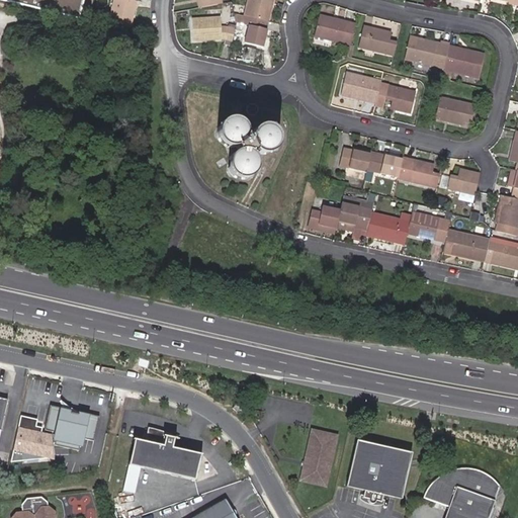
[(7,0),(80,18),(83,0),(7,0)]
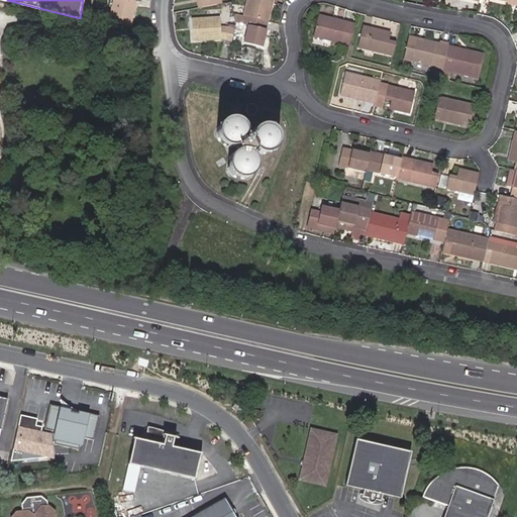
[(129,31),(137,2),(141,3),(141,0),(113,0),(109,16),(112,17),(110,27),(129,31)]
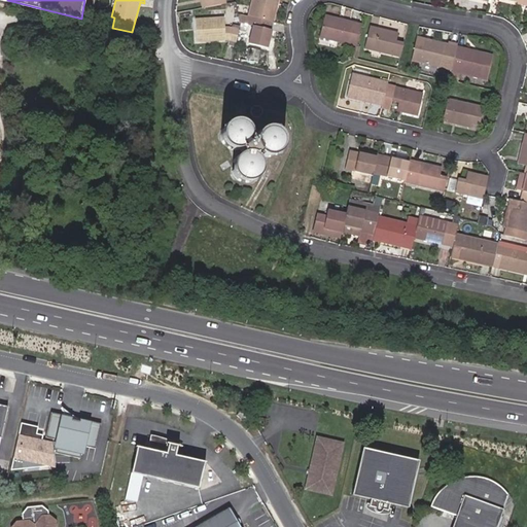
[(226,4),(225,0),(201,0),(203,8),(226,4)]
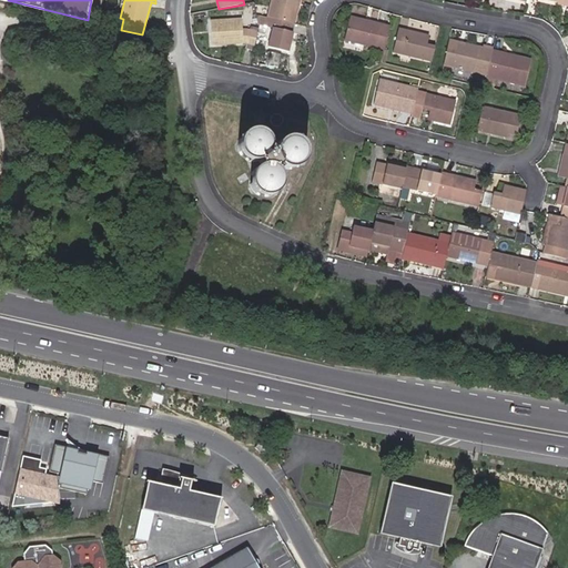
[(297,0),(270,0),(266,18),(293,23),(296,8),(295,8),(297,0)]
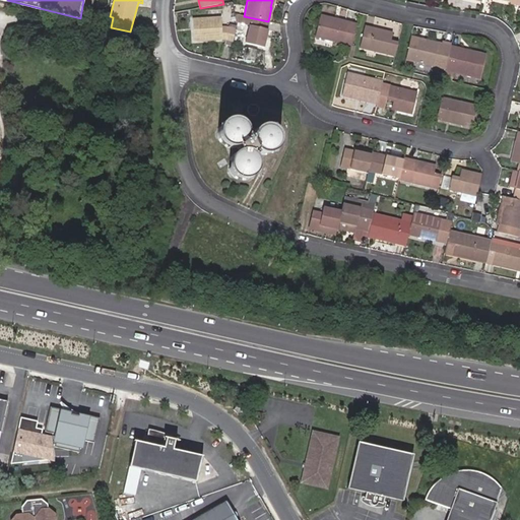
[(264,49),(268,30),(266,29),(268,21),(244,16),(234,13),(236,23),(249,26),(245,44),(264,49)]
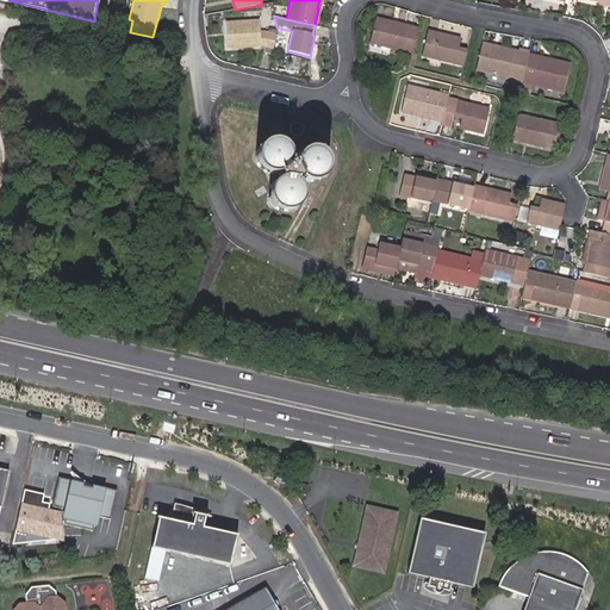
[(412,53),(418,29),(392,23),(393,22),(375,17),(369,43),(412,54),(412,53)]
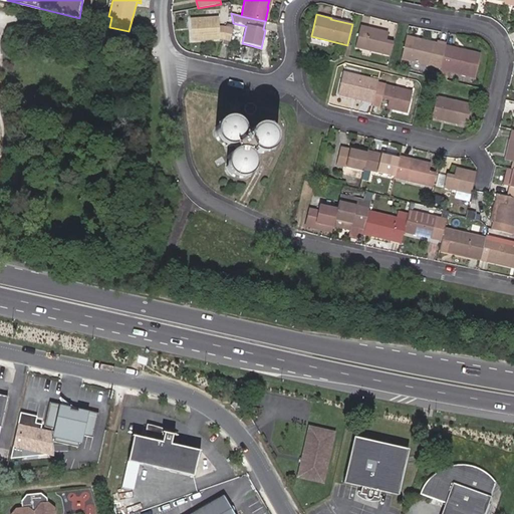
[(230,42),(233,25),(226,24),(225,27),(225,26),(219,27),(218,17),(190,18),(191,41),(223,40),(230,42)]
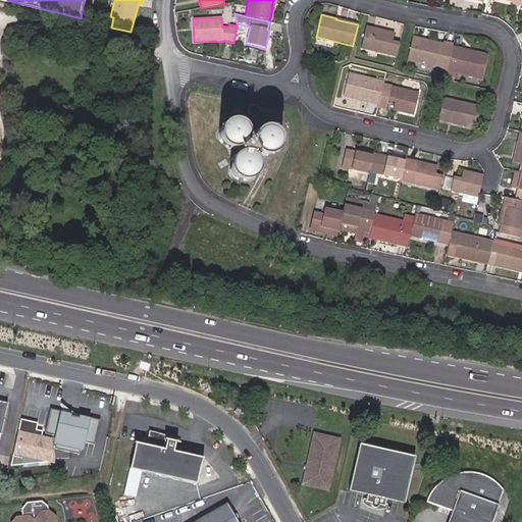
[(396,57),(400,43),(392,41),(394,33),(374,28),(373,31),(365,29),(360,49),(396,57)]
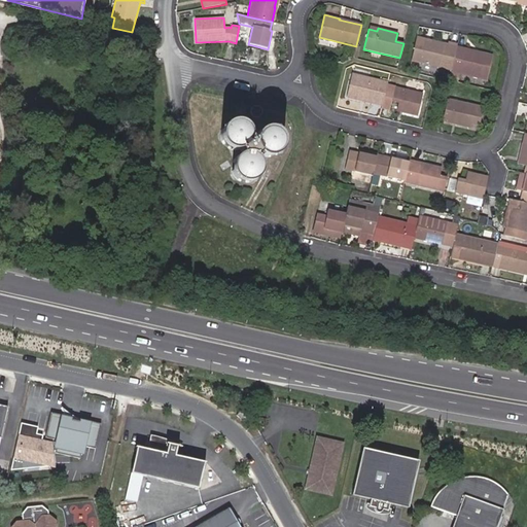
[(456,49),(457,47),(416,38),(411,61),(429,65),(428,72),(443,75),(444,69),(451,70),(456,49)]
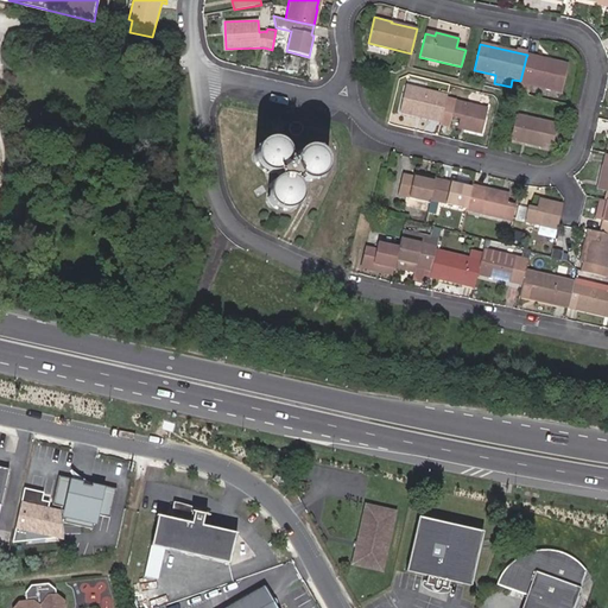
[(562,92),(568,65),(550,62),(550,63),(537,61),(537,58),(526,57),(520,81),(520,82),(562,92)]
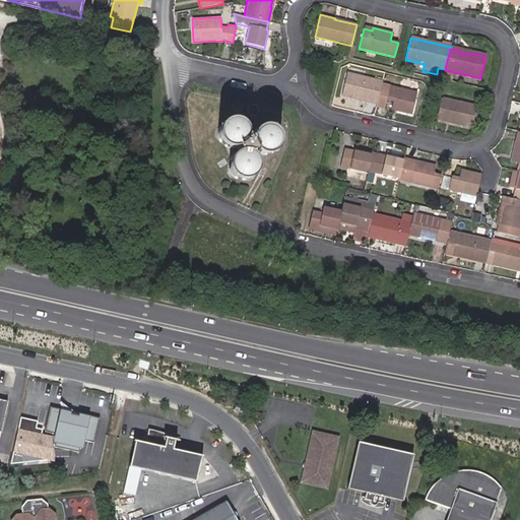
[(452,81),(454,75),(445,72),(444,73),(443,79),(452,81)]
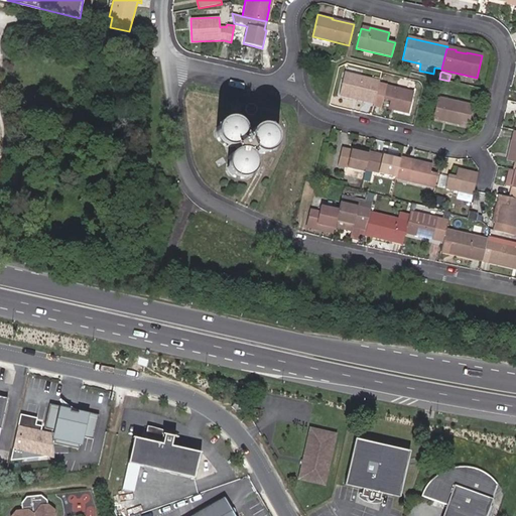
[(378,84),(379,81),(378,81),(344,73),(339,95),(354,99),(355,97),(367,99),(368,97),(375,98),(378,84)]
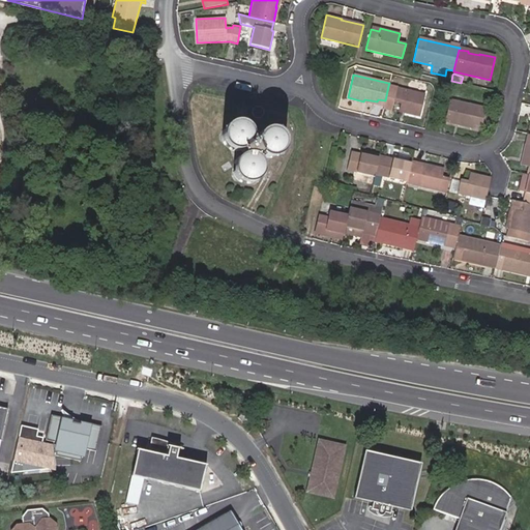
[(419,118),(425,94),(388,86),(385,100),(384,106),(383,109),(391,111),(393,102),(400,105),(405,106),(403,114),(419,118)]
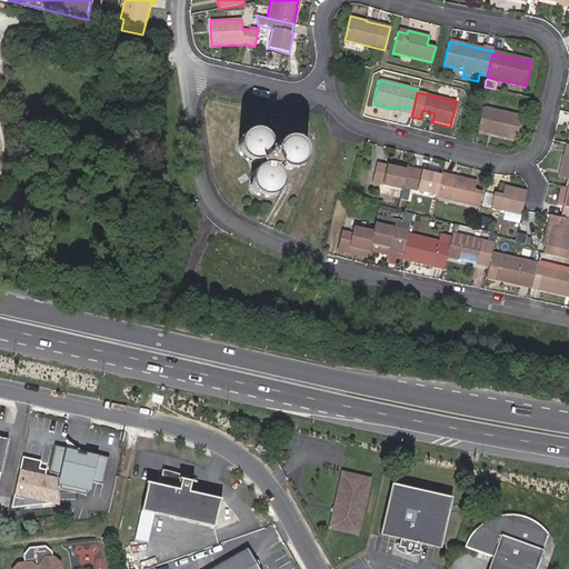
[(517,137),(521,116),(482,107),(477,130),(491,133),(491,135),(508,139),(509,136),(517,137)]
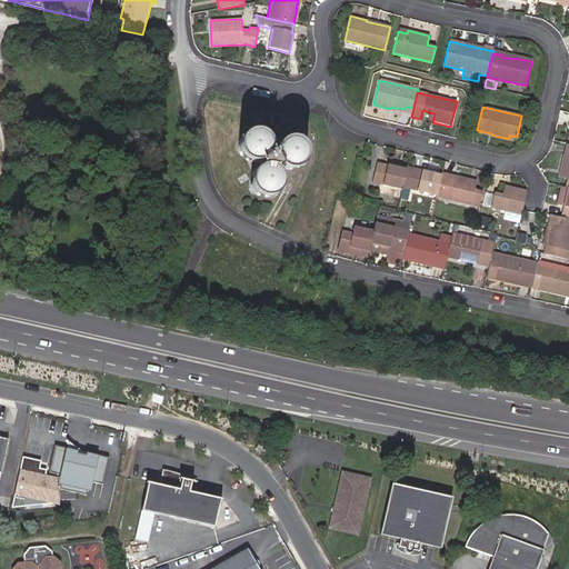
[(302,165),(303,162),(306,159),(306,156),(307,152),(306,150),(305,147),(303,143),(301,141),(299,140),(296,138),(292,137),(290,137),(287,138),(283,138),(281,140),(279,142),(277,145),(275,148),(275,151),(269,149),(270,146),(269,143),(268,140),(267,138),(265,135),(262,132),(260,131),(257,131),(253,130),(250,131),(248,131),(245,133),(242,135),(240,138),(239,140),(238,143),(238,147),(238,149),(239,152),(241,156),(242,158),(245,160),(248,161),(251,162),(253,162),(257,162),(259,161),(260,166),(258,167),(256,168),(253,170),(251,172),(250,176),(249,179),(249,182),(249,185),(250,188),(252,191),(253,193),(259,197),(262,198),(266,198),(269,197),(271,196),(275,195),(277,192),(279,190),(280,187),(281,185),(281,181),(281,178),(280,175),(278,172),(276,170),(279,166),(281,167),(285,168),(288,169),(290,169),(293,169),(297,168),(299,167),(302,165)]
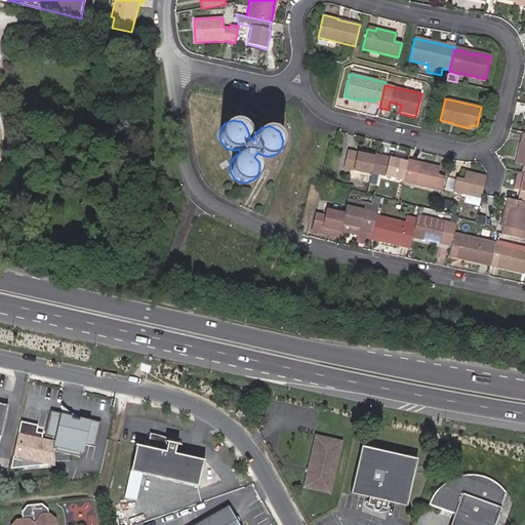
[(524,173),(524,133),(522,132),(516,158),(524,160),(524,165),(522,173),(524,173)]
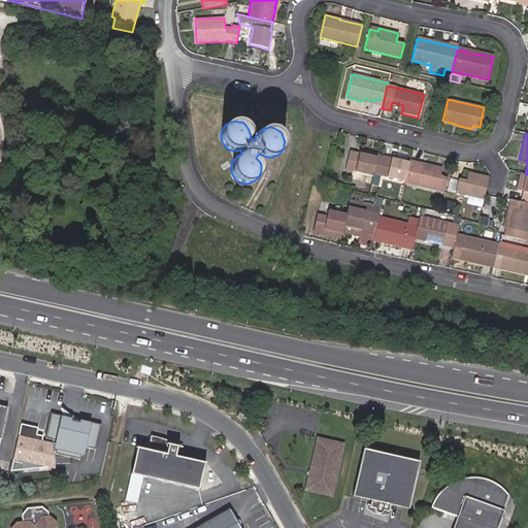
[(373,174),(377,157),(360,153),(359,153),(350,151),(344,170),(372,176),(373,174)]
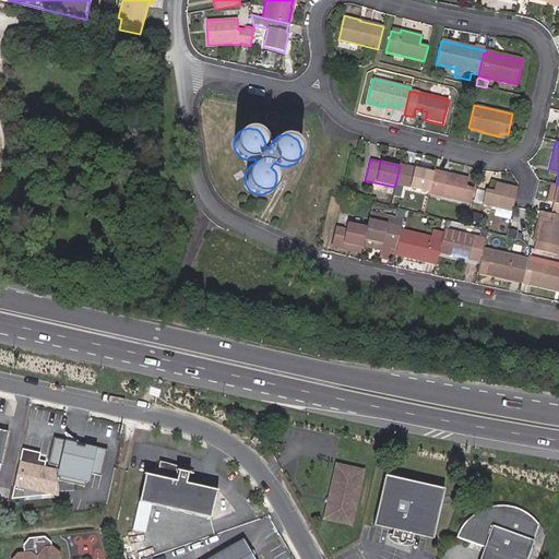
[(428,192),(433,171),(400,164),(400,166),(395,185),(428,192)]
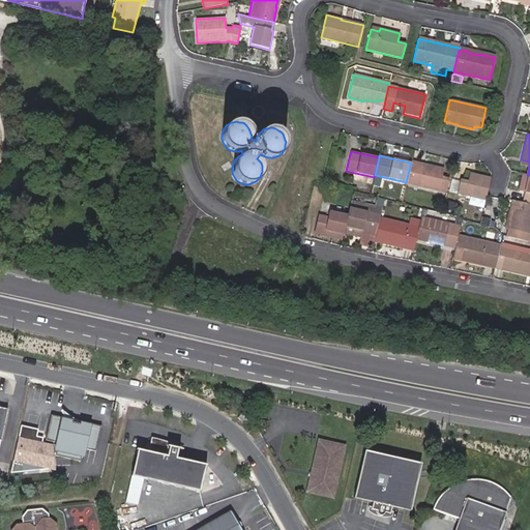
[(449,178),(442,177),(437,176),(439,167),(411,160),(411,163),(406,182),(406,184),(445,194),(449,178)]
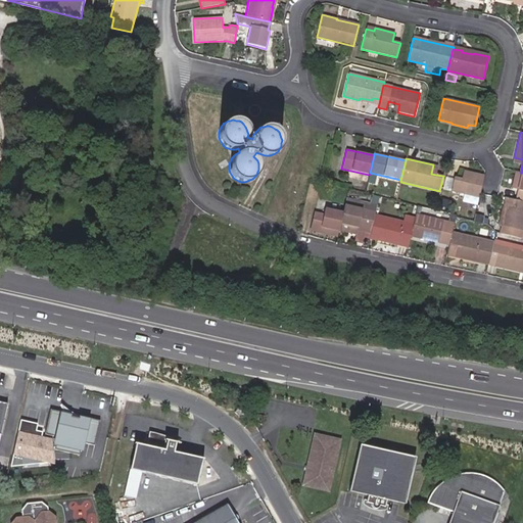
[(479,198),(484,175),(468,172),(466,180),(461,179),(454,177),(450,191),(479,198)]
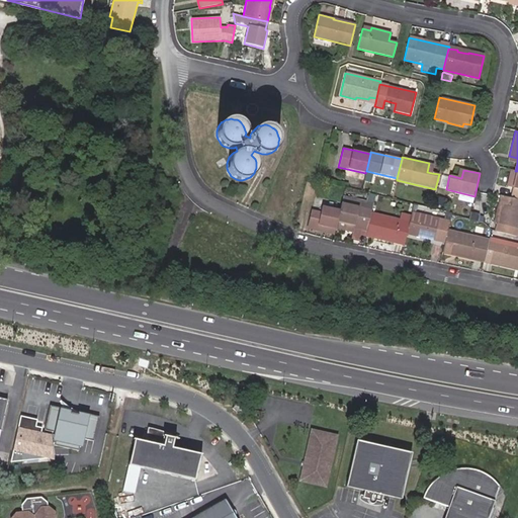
[(513,188),(517,171),(515,171),(511,170),(507,186),(507,187),(513,188)]
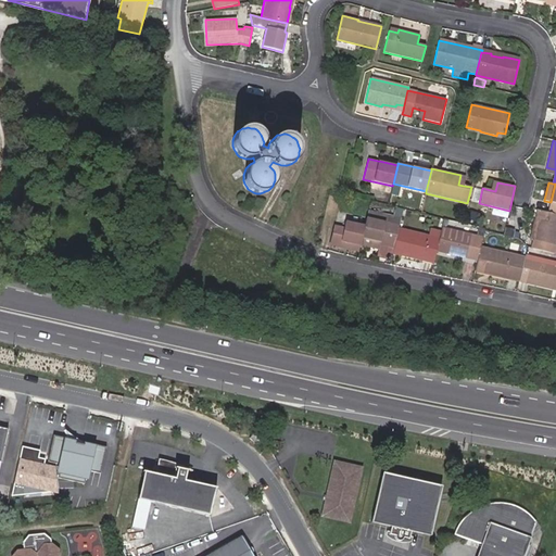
[(472,224),(476,212),(468,210),(465,222),(472,224)]
